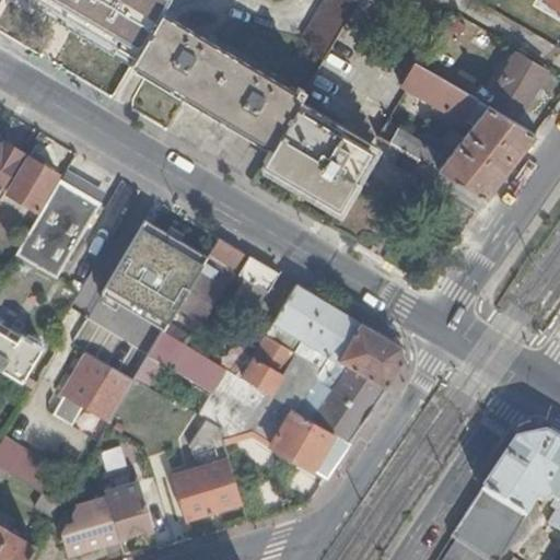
[(326,0),(303,39),(327,55),(346,23),(359,0),(326,0)]
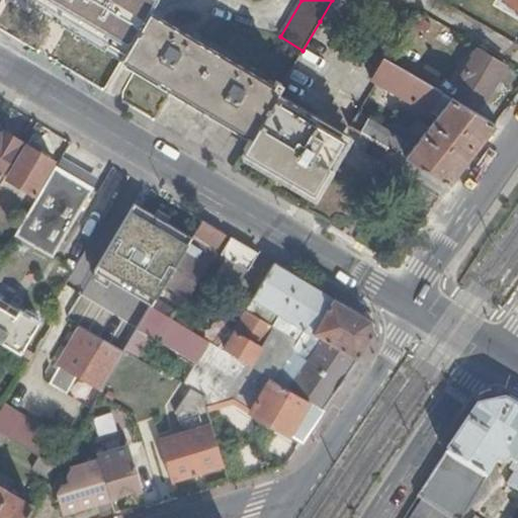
[(343,35),(363,0),(332,0),(320,21),(343,35)]
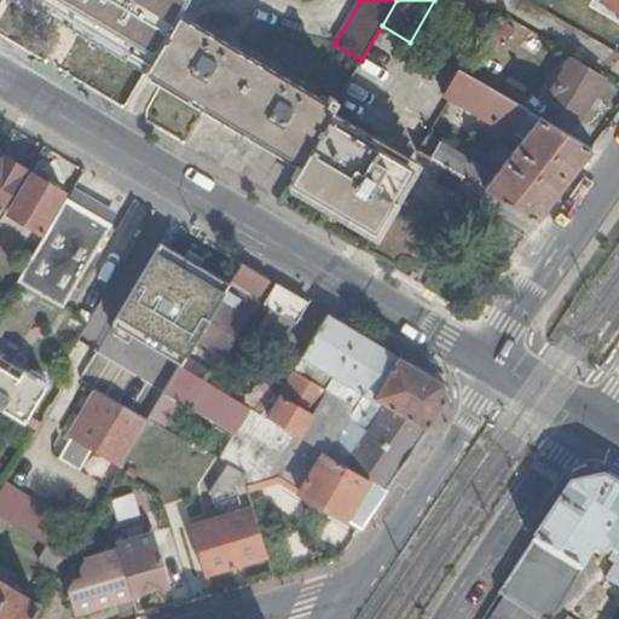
[(178,13),(145,69),(301,162),(328,119),(339,100),(330,96),(327,103),(178,13)]
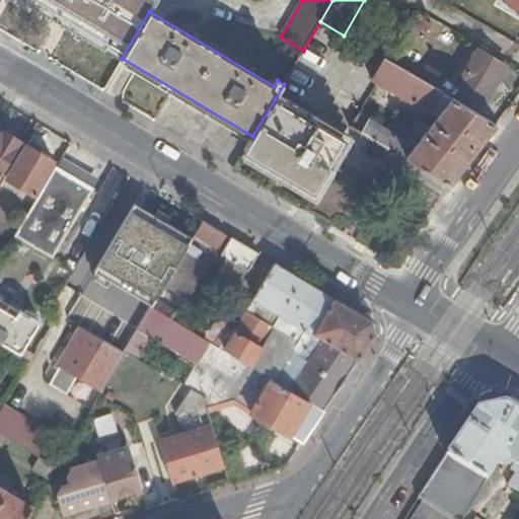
[(485,100),(506,65),(477,49),(456,84),(485,100)]
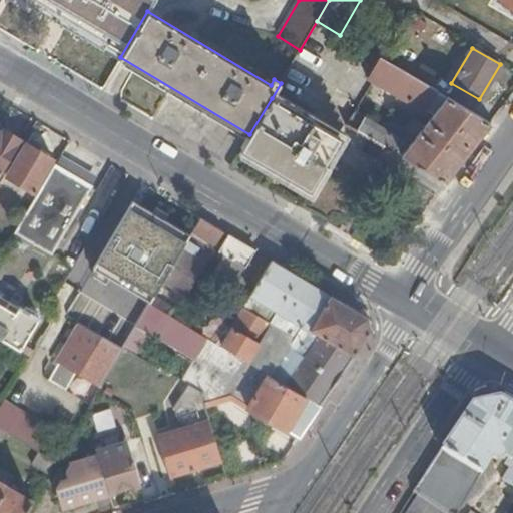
[(348,125),(444,181),(489,122),(379,57),(367,78),(420,108),(418,111),(426,116),(420,125),(418,124),(412,131),(388,118),(382,128),(365,117),(364,118),(355,113),(348,125)]
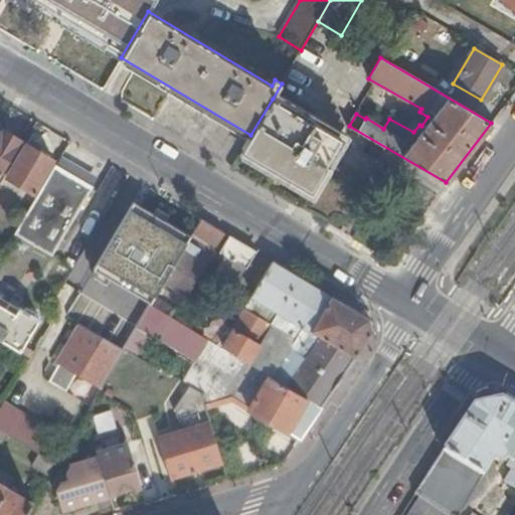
[(250,135),(242,151),(311,189),(341,139),(273,99),(250,135)]
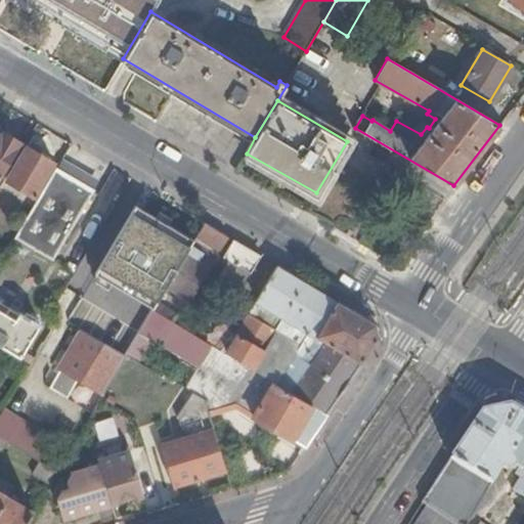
[(0,174),(19,142),(0,131),(0,174)]
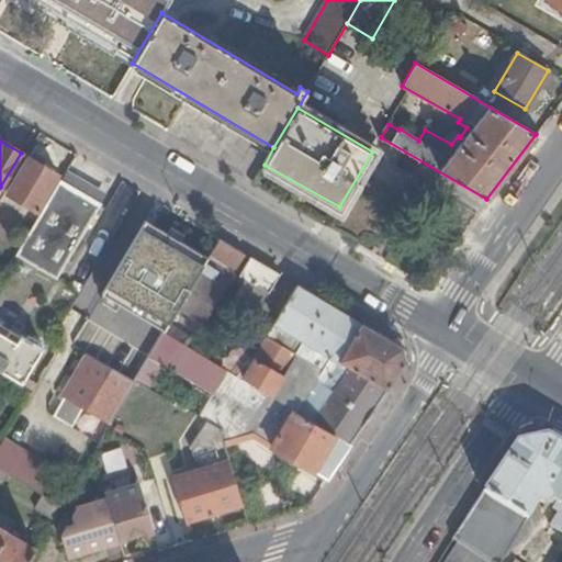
[(56,175),(29,157),(7,194),(34,211),(56,175)]
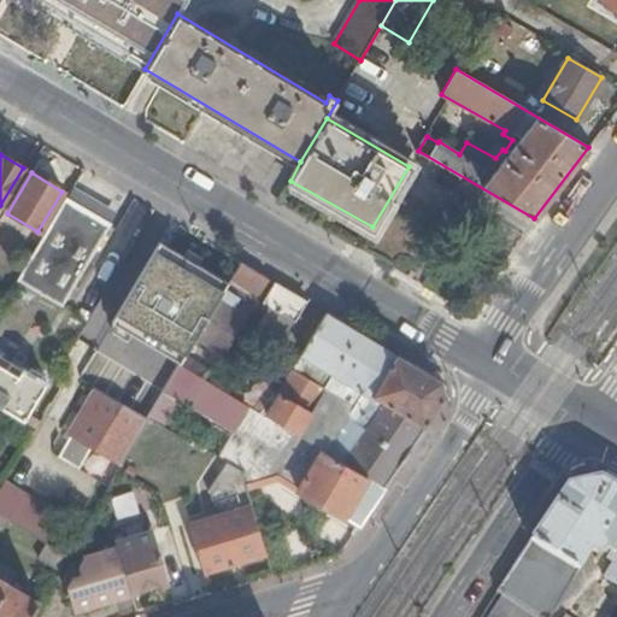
[(107,228),(64,201),(16,283),(60,310),(64,304),(107,228)]
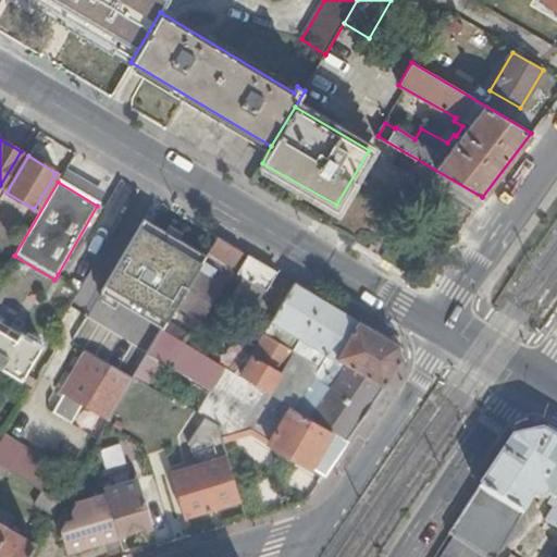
[(242,252),(214,236),(196,269),(170,313),(166,319),(170,320),(178,306),(201,320),(222,286),(218,284),(227,268),(232,271),(242,252)]
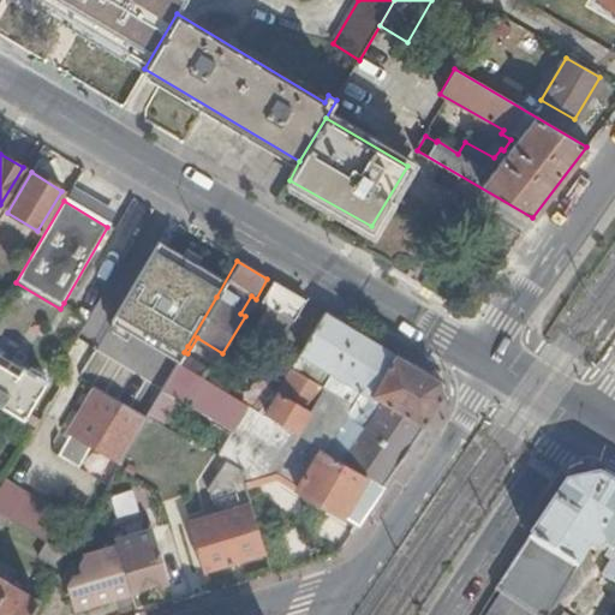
[(187,346),(216,297),(187,279),(180,291),(171,285),(149,323),(155,327),(187,346)]
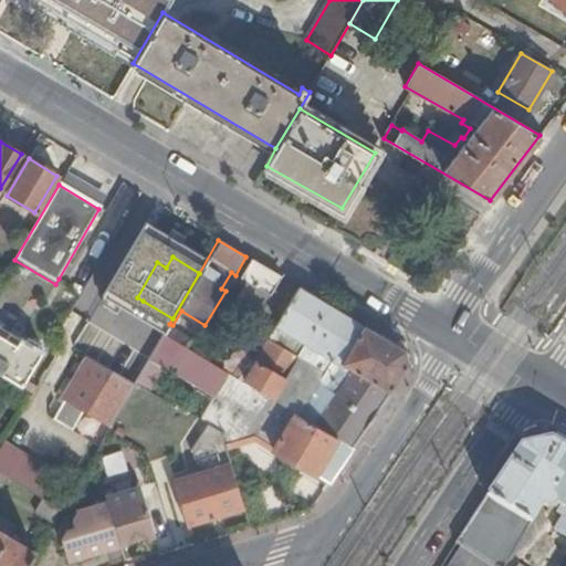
[(280,276),(250,259),(239,278),(249,283),(243,292),(263,305),(280,276)]
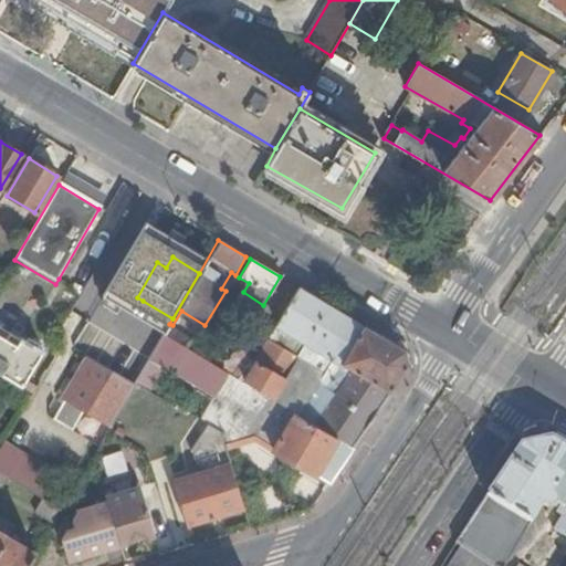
[(233,349),(221,368),(278,402),(297,415),(306,400),(323,410),(313,425),(353,448),(409,364),(405,350),(299,287),(276,325),(282,328),(305,342),(296,357),(272,344),(265,357),(289,370),(284,379),(261,365),(233,349)]
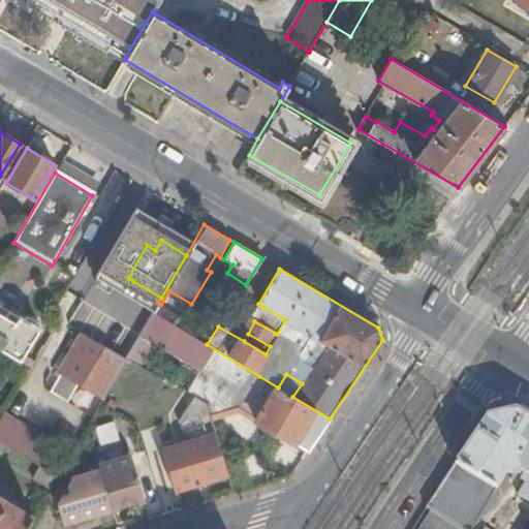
[(133,281),(113,318),(138,335),(153,312),(158,303),(161,298),(133,281)]
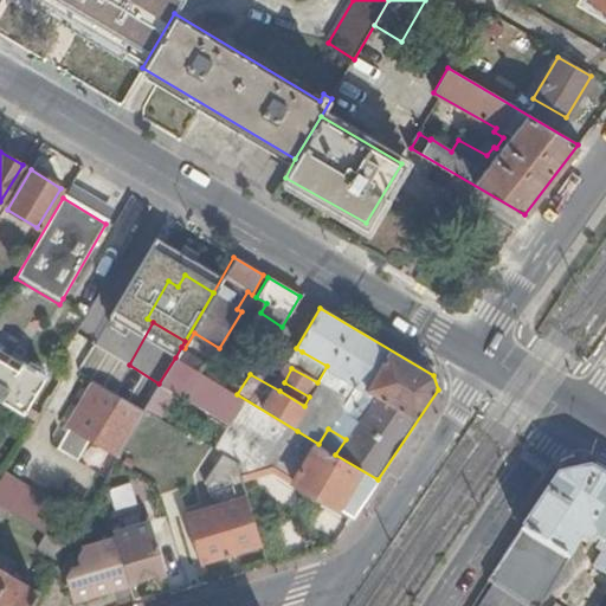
[(327,366),(302,352),(291,368),(317,382),(327,366)]
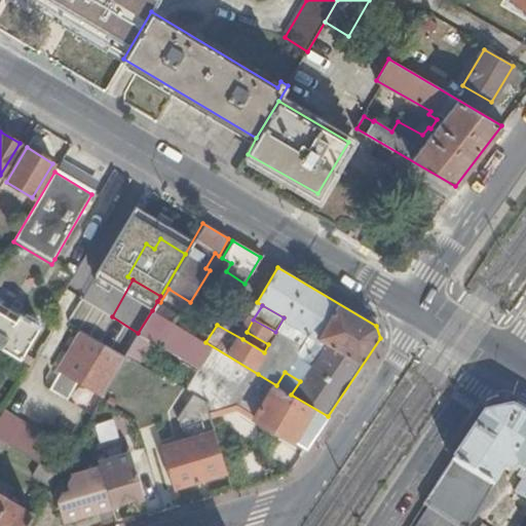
[(97,308),(82,333),(123,358),(125,354),(138,333),(112,316),(97,308)]
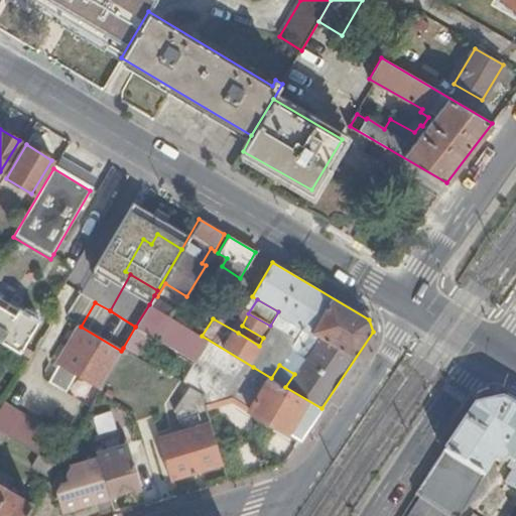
[(135,327),(123,348),(137,356),(151,332),(197,359),(182,383),(202,395),(205,404),(231,397),(236,400),(248,381),(246,380),(253,367),(202,336),(149,304),(135,327)]
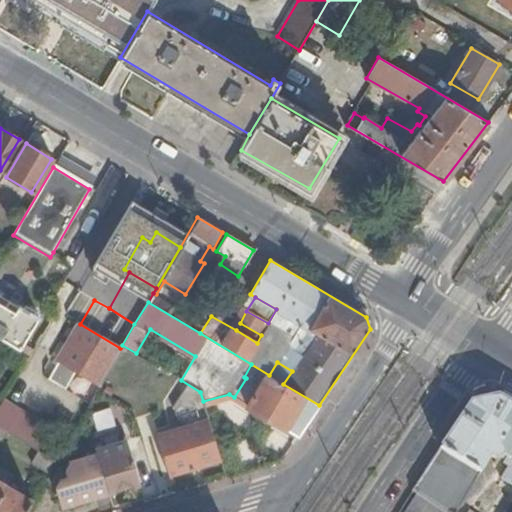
[(14,312),(0,303),(0,339),(28,356),(31,353),(48,324),(17,306),(14,312)]
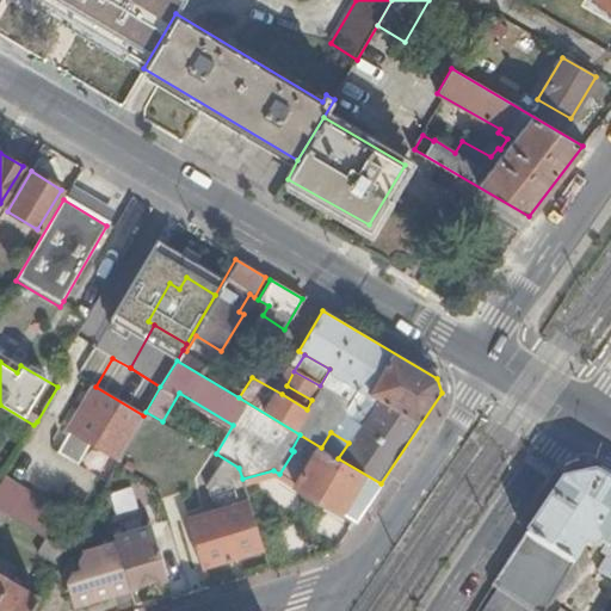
[(287,386),(282,394),(307,409),(312,400),(287,386)]
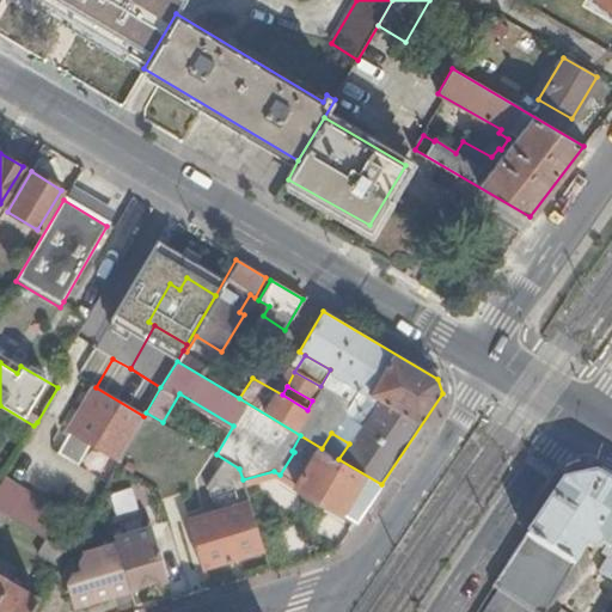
[(144,416),(96,387),(69,432),(77,436),(86,442),(79,453),(77,458),(108,476),(115,464),(144,416)]
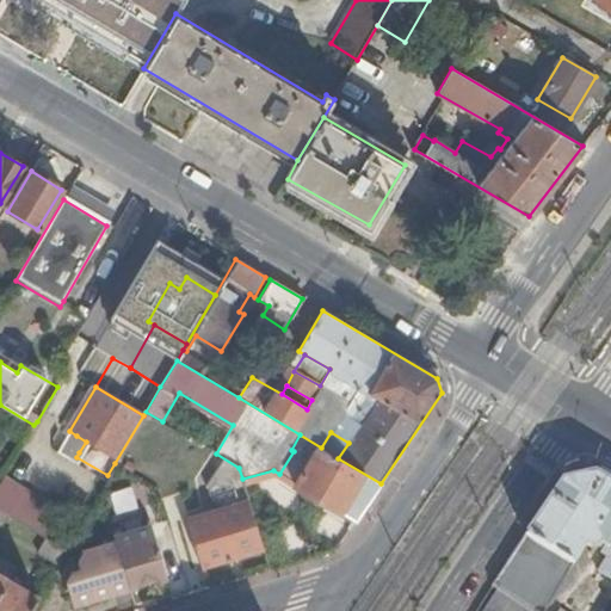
[(179,393),(162,421),(174,429),(216,454),(233,425),(179,393)]
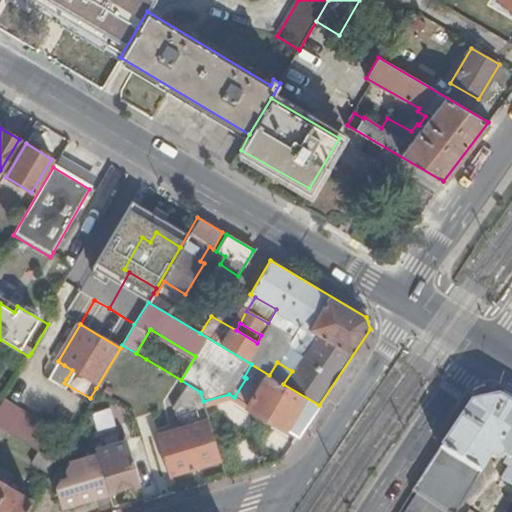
[(277,362),(269,375),(283,384),(292,371),(277,362)]
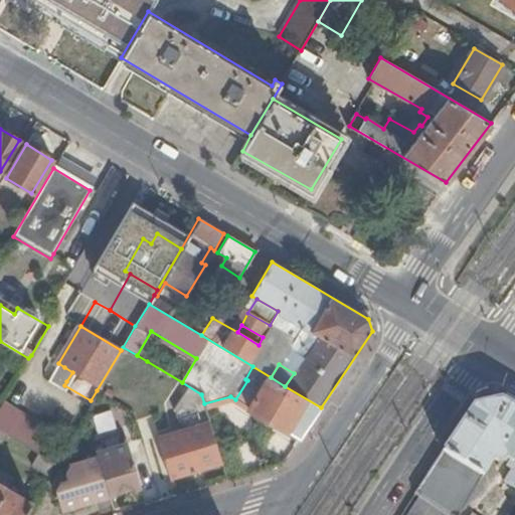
[(271,377),(252,366),(245,379),(247,380),(235,399),(247,407),(247,409),(286,433),(287,431),(300,439),(321,407),(285,386),(271,377)]
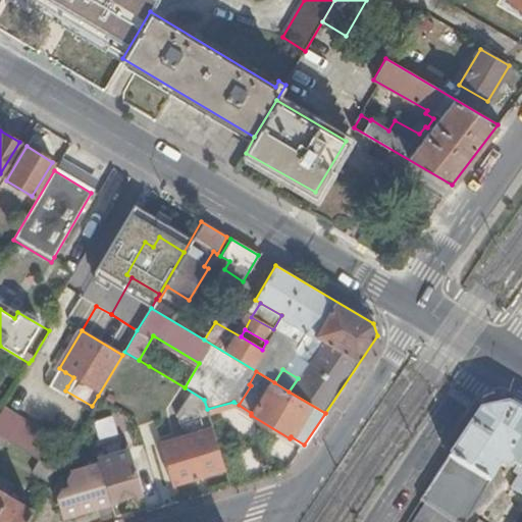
[(73,377),(65,372),(59,382),(67,386),(73,377)]
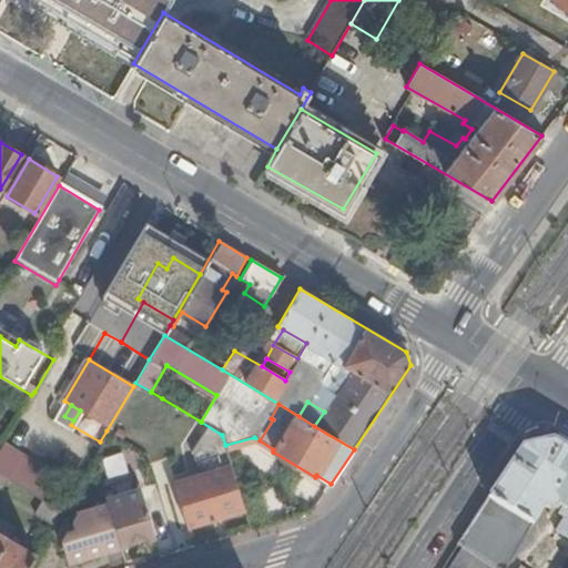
[(186,527),(244,508),(240,495),(225,445),(222,435),(204,424),(191,449),(199,474),(173,483),(186,527)]
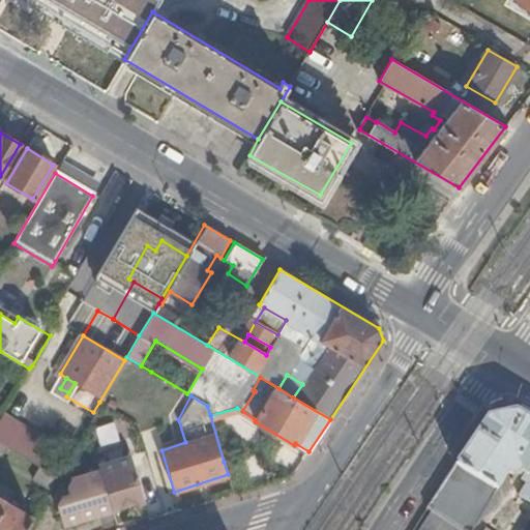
[(529,499),(529,414),(520,409),(489,414),(429,506),(434,509),(420,529),(490,529),(489,529),(487,529),(475,529),(482,520),(489,524),(511,488),(511,481),(516,473),(519,474),(522,470),(526,473),(522,479),(526,483),(520,493),(529,499)]
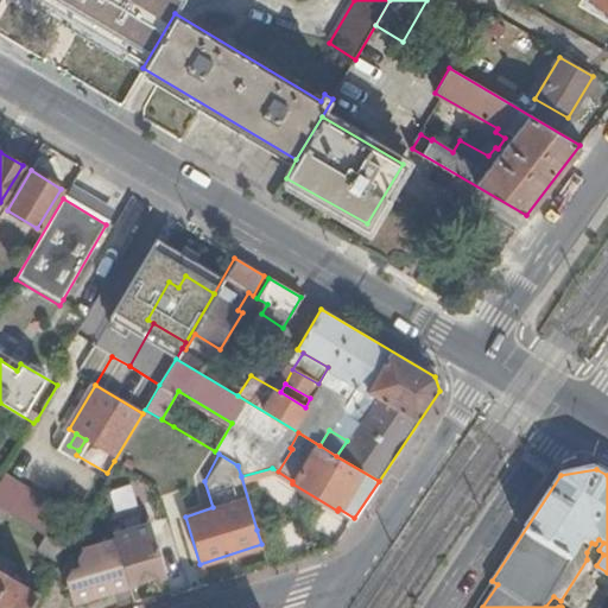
[(13,517),(45,537),(48,534),(51,527),(19,507),(13,517)]
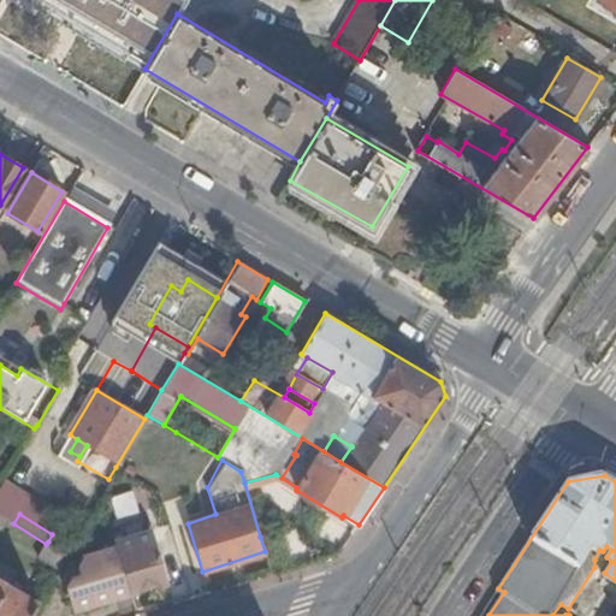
[(152,529),(112,542),(114,549),(81,560),(76,569),(78,576),(71,579),(64,588),(71,612),(167,582),(152,529)]
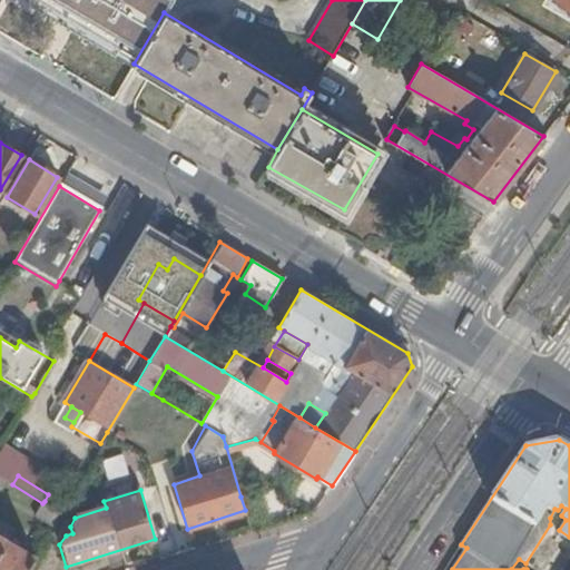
[(245,510),(251,531),(266,526),(256,492),(241,497),(245,510)]
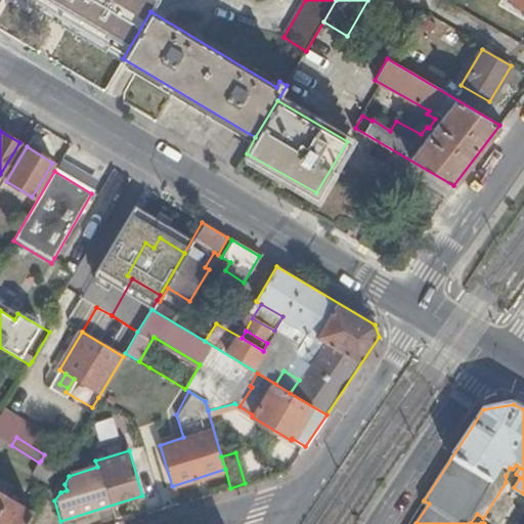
[(47,484),(53,471),(37,462),(30,474),(47,484)]
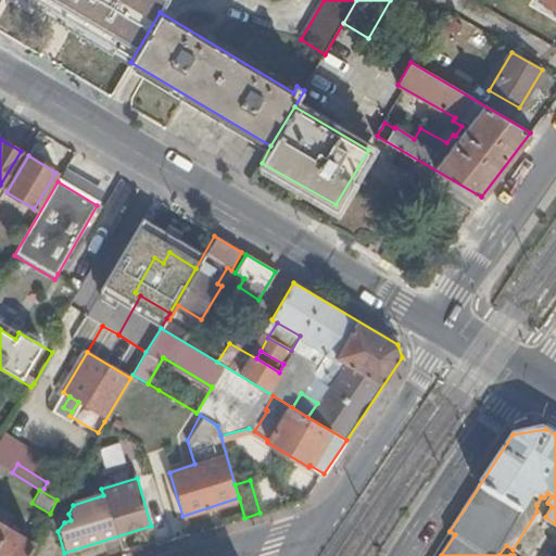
[(0,555),(23,555),(32,543),(0,523),(0,555)]
